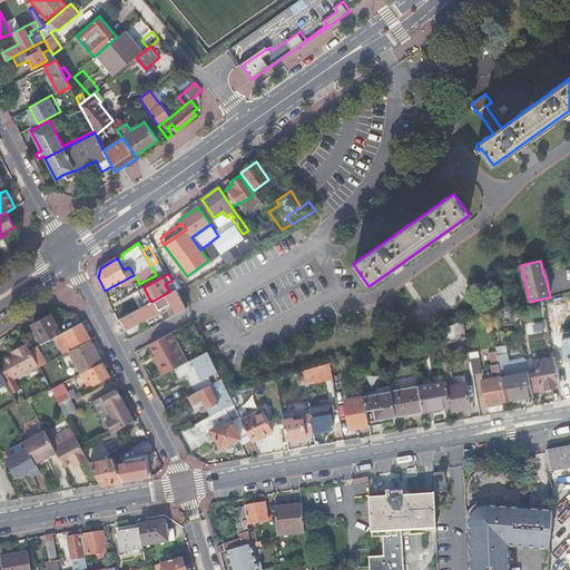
[(161,314),(165,320),(186,308),(177,291),(176,288),(169,292),(151,302),(149,303),(133,312),(121,317),(120,318),(123,323),(125,328),(172,304),(174,308),(161,314)]
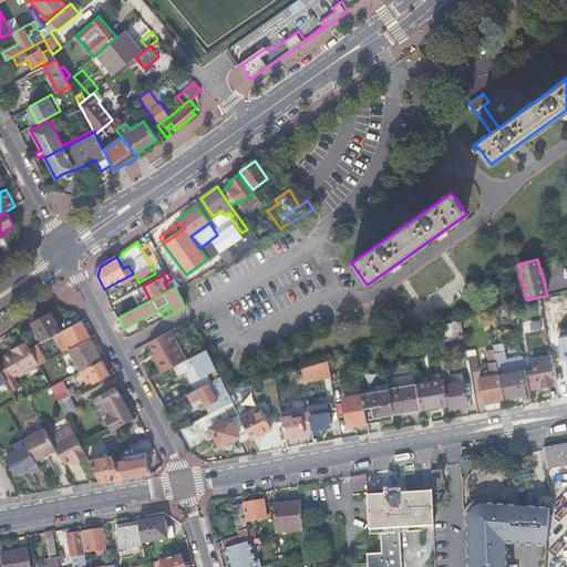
[(129,302),(117,308),(121,316),(132,310),(129,302)]
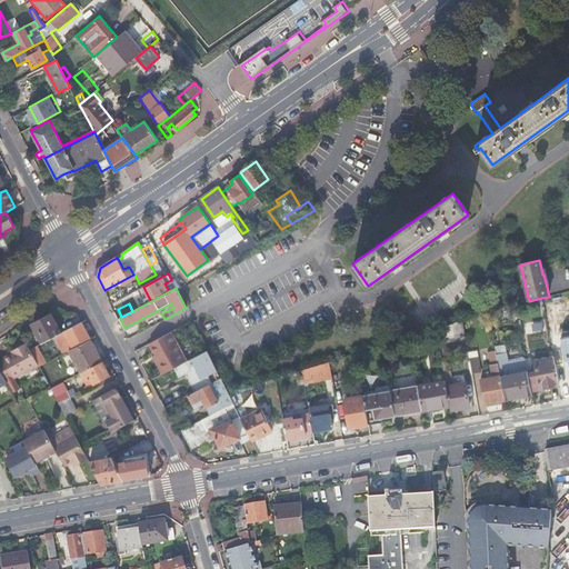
[(38,335),(42,343),(56,336),(59,335),(61,332),(52,315),(32,325),(38,335)]
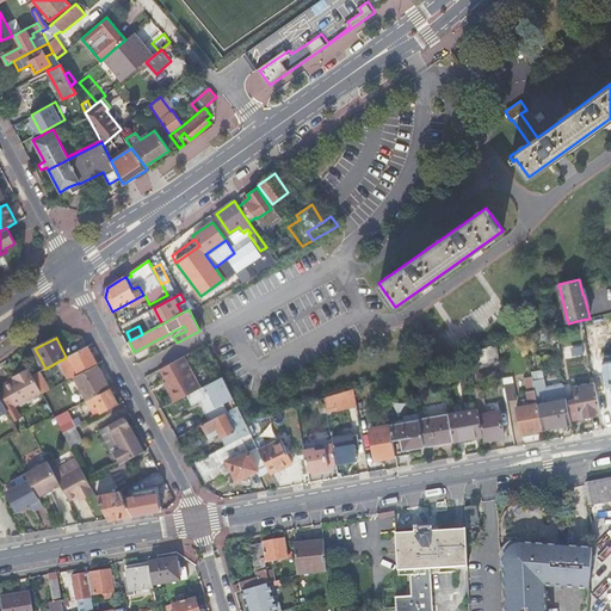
[(500,364),(497,345),(468,353),(471,370),(500,364)]
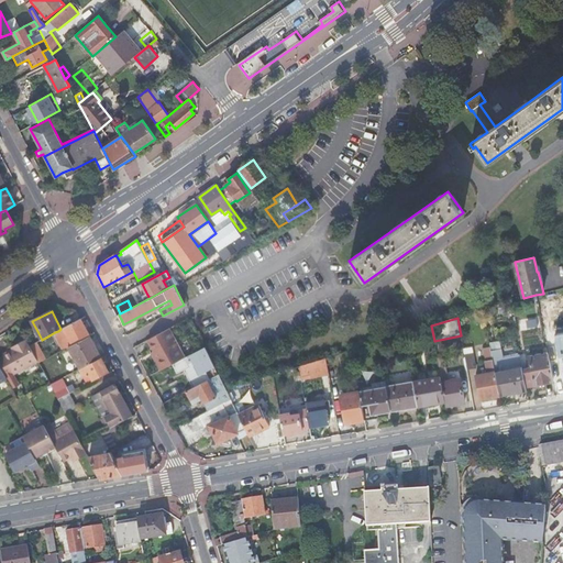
[(86,328),(81,319),(64,328),(61,329),(58,331),(55,332),(62,345),(70,341),(73,345),(90,337),(86,328)]
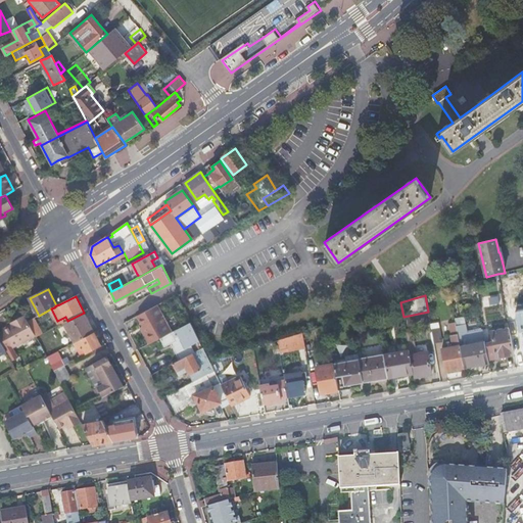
[(159,338),(171,332),(156,305),(137,316),(140,321),(142,326),(151,342),(155,340),(159,338)]
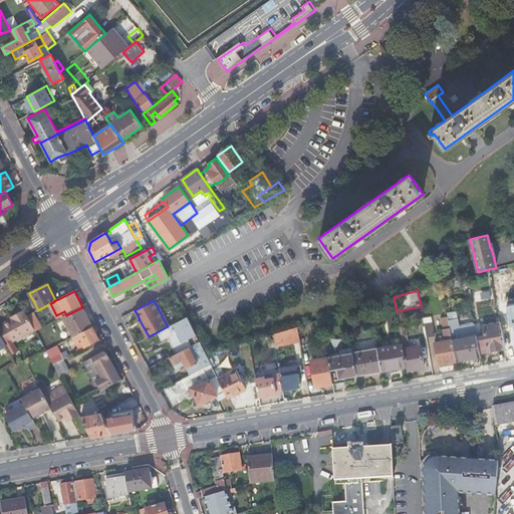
[(62,317),(73,337),(81,332),(92,326),(87,316),(82,307),(66,315),(62,317)]
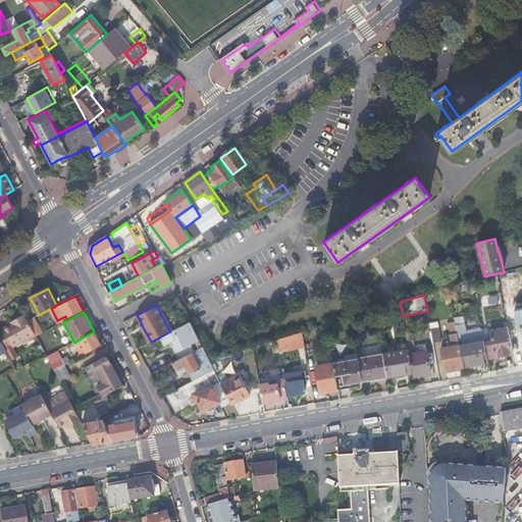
[(23,315),(14,320),(15,322),(11,324),(2,329),(3,330),(12,347),(35,335),(23,315)]
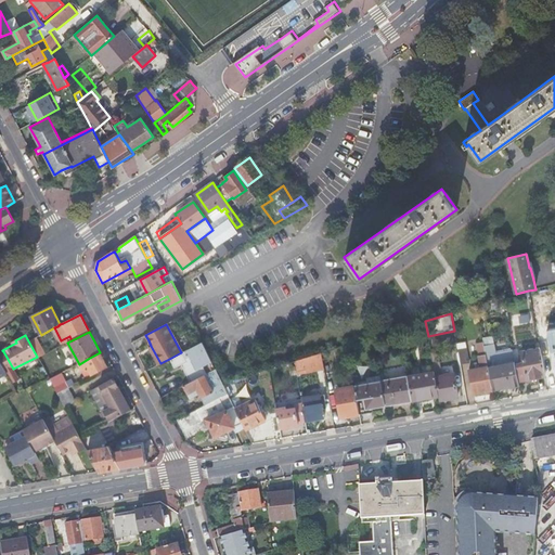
[(69,336),(61,340),(63,345),(67,343),(72,340),(69,336)]
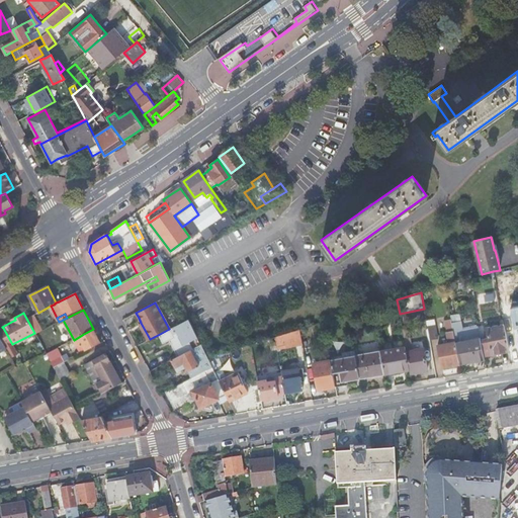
[(31,316),(27,318),(35,334),(39,332),(41,331),(33,315),(31,316)]
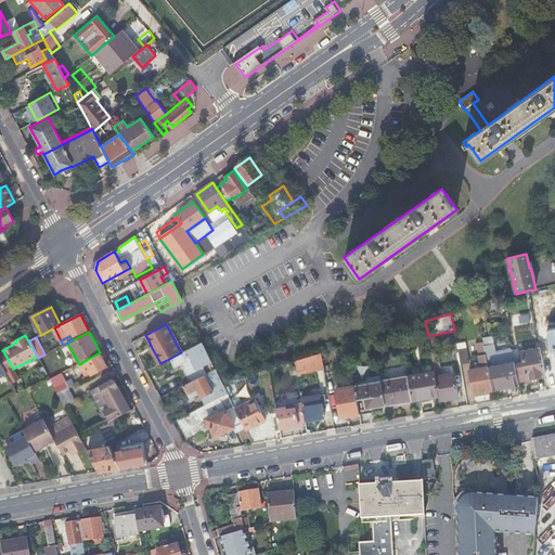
[(211,362),(202,343),(181,352),(169,359),(173,369),(183,364),(189,374),(186,375),(189,378),(190,382),(204,375),(206,374),(203,366),(211,362)]
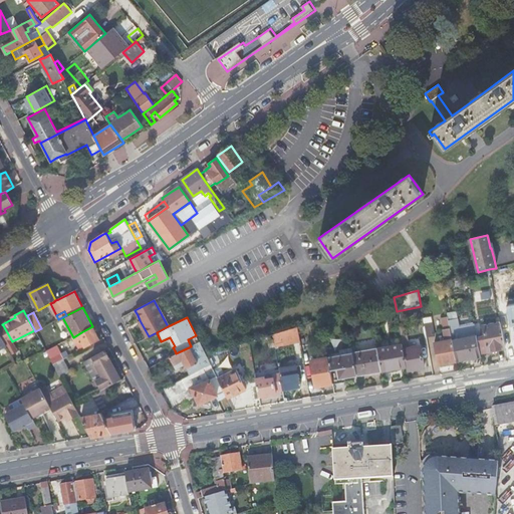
[(424,318),(424,322),(427,336),(435,335),(433,321),(432,321),(432,317),(424,318)]
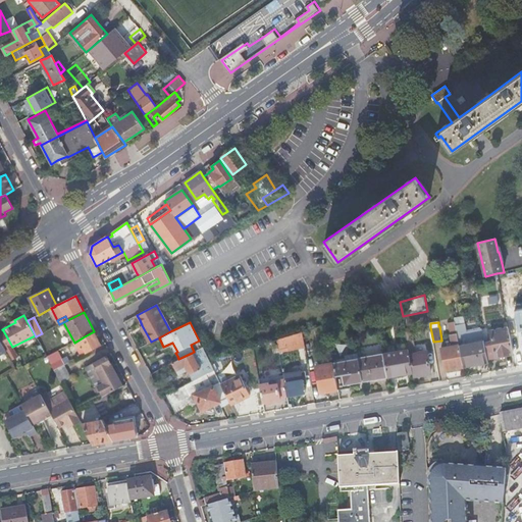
[(455,369),(464,367),(456,325),(455,322),(450,323),(452,335),(454,346),(440,348),(446,370),(455,369)]
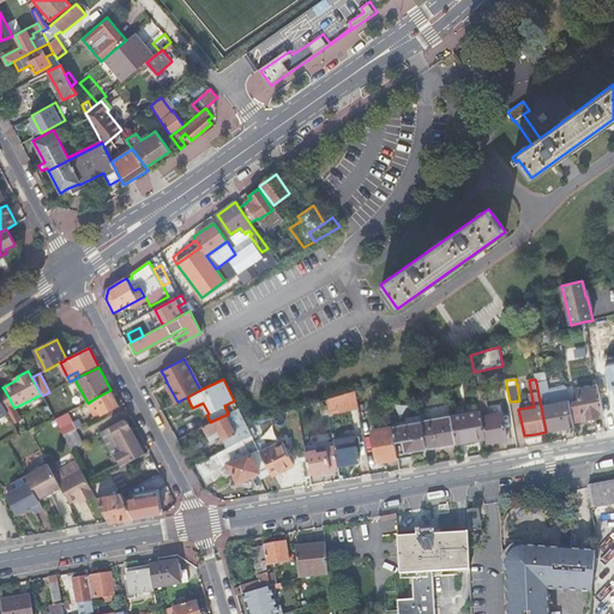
[(570,403),(567,387),(548,391),(546,381),(536,383),(546,432),(560,429),(575,426),(573,422),(570,403)]
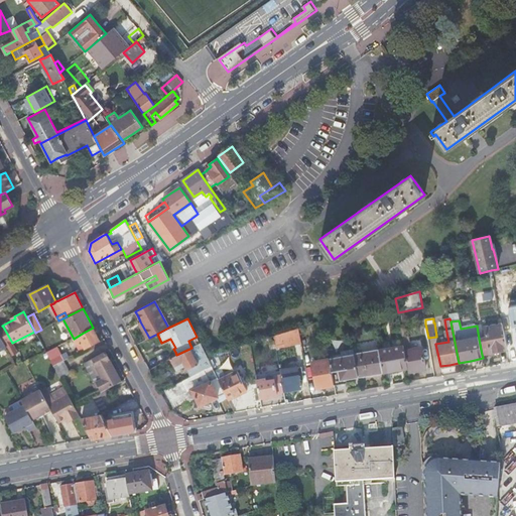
[(149,338),(140,321),(138,324),(146,340),(149,338)]
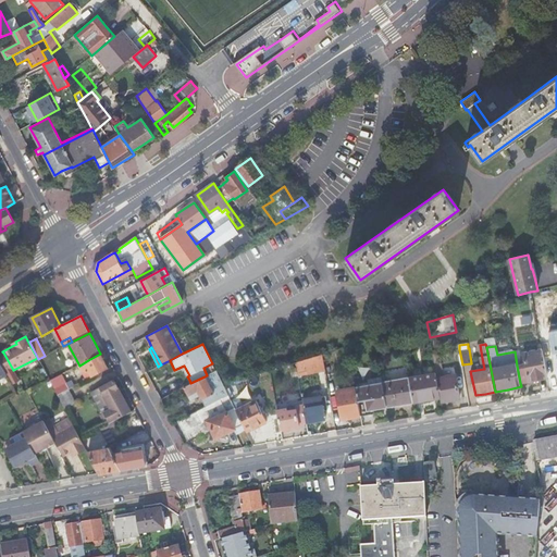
[(441,397),(442,401),(452,399),(456,398),(460,398),(456,375),(443,378),(438,354),(440,354),(440,349),(432,351),(433,355),(436,373),(437,379),(441,397)]
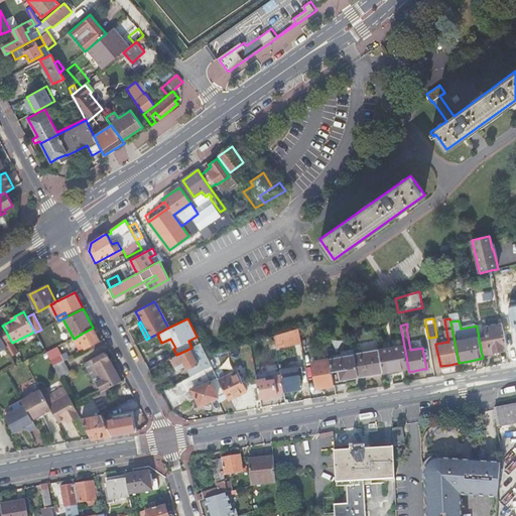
[(487,338),(479,339),(482,355),(490,353),(499,351),(507,350),(506,346),(502,328),(502,324),(485,328),(487,338)]
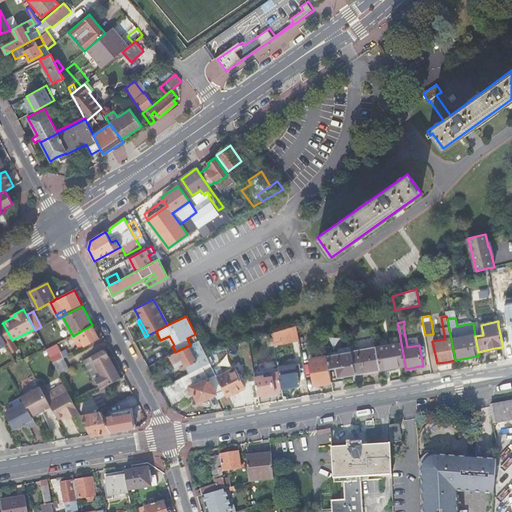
[(511,321),(498,325),(502,343),(511,341),(511,321)]
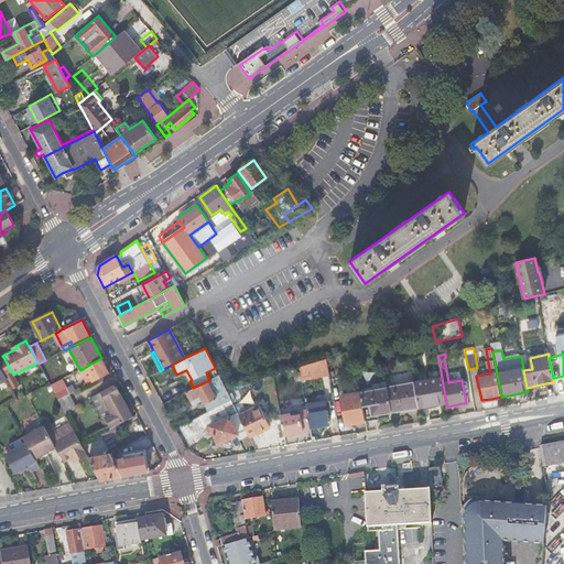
[(13,375),(3,357),(0,358),(0,367),(7,381),(12,390),(19,386),(13,375)]
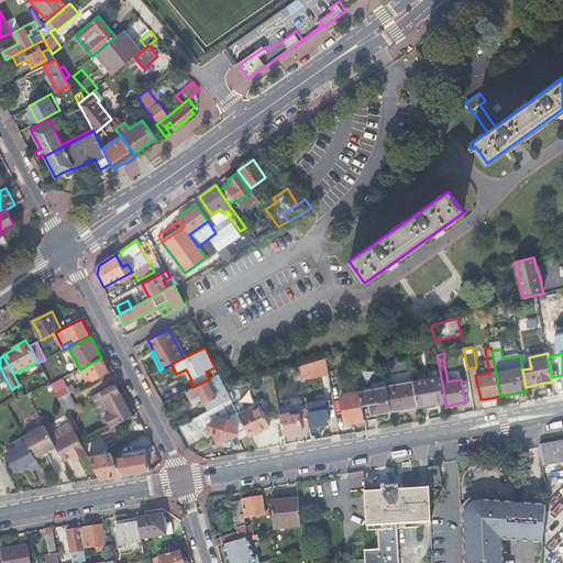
[(106,365),(101,357),(89,364),(80,370),(84,376),(89,374),(94,381),(97,378),(109,372),(106,365)]
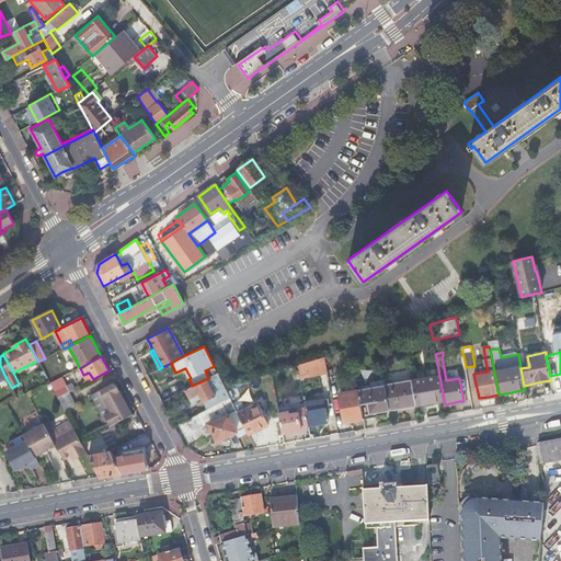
[(324,357),(307,363),(309,376),(328,373),(324,357)]
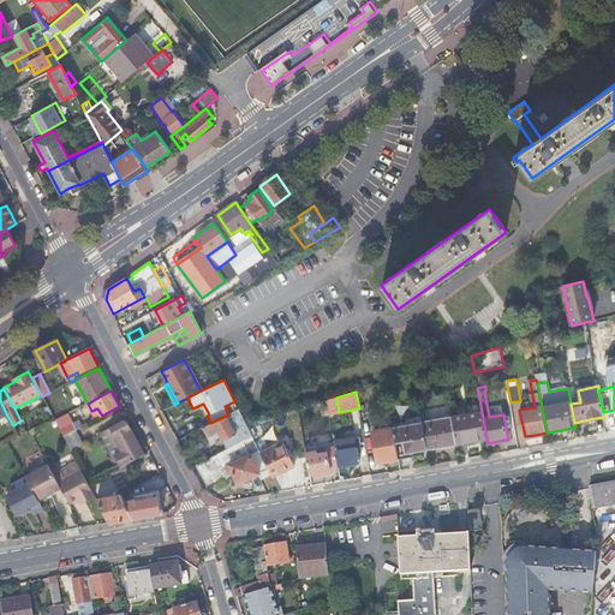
[(336,398),(327,400),(329,415),(339,412),(336,398)]
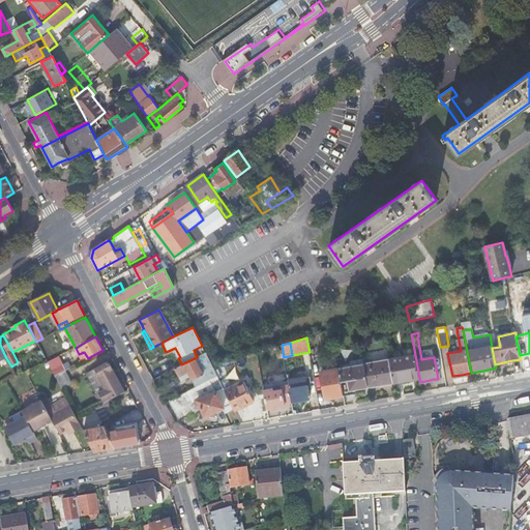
[(88,358),(84,352),(79,354),(83,361),(88,358)]
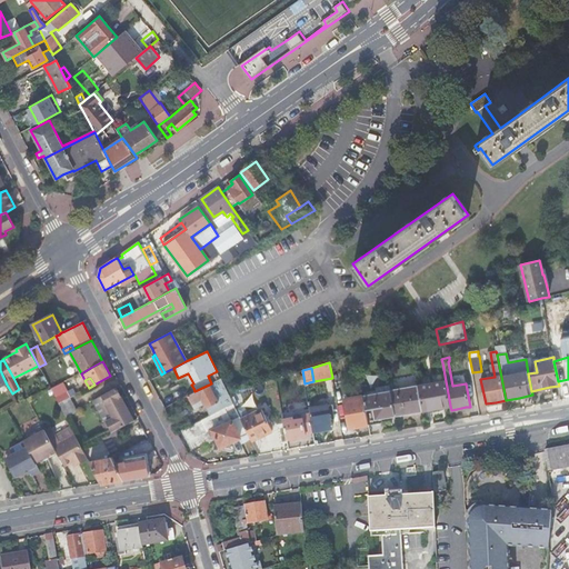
[(230,398),(228,393),(220,378),(211,383),(209,385),(195,391),(189,395),(188,396),(191,401),(195,408),(203,402),(210,416),(232,403),(230,398)]
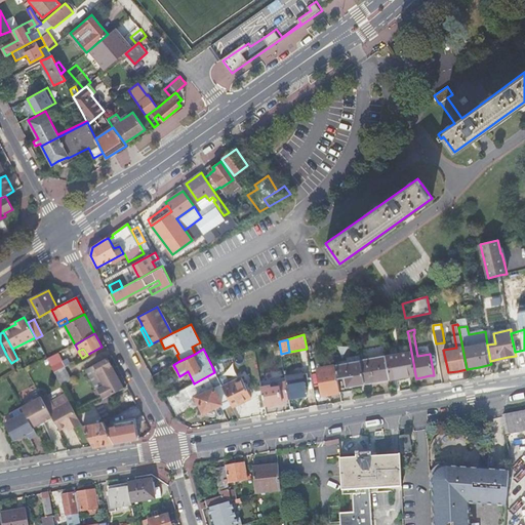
[(411,352),(386,356),(390,379),(402,376),(415,374),(412,357),(411,352)]
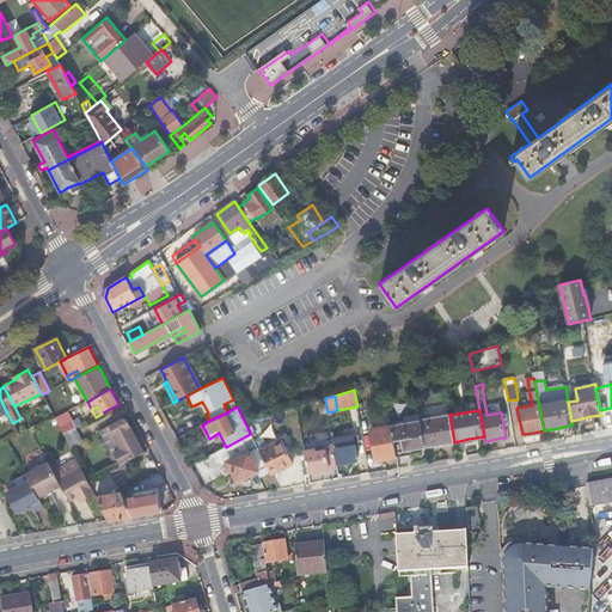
[(450,415),(421,421),(424,447),(440,445),(454,442),(450,415)]
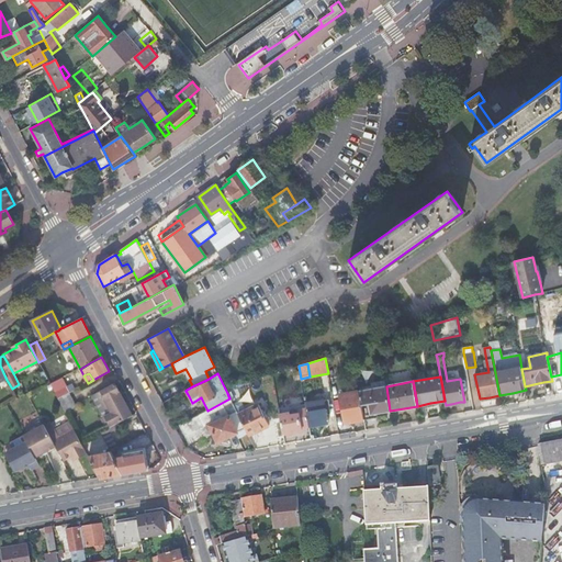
[(105,416),(111,427),(113,425),(133,415),(124,398),(115,382),(101,390),(112,412),(105,416)]
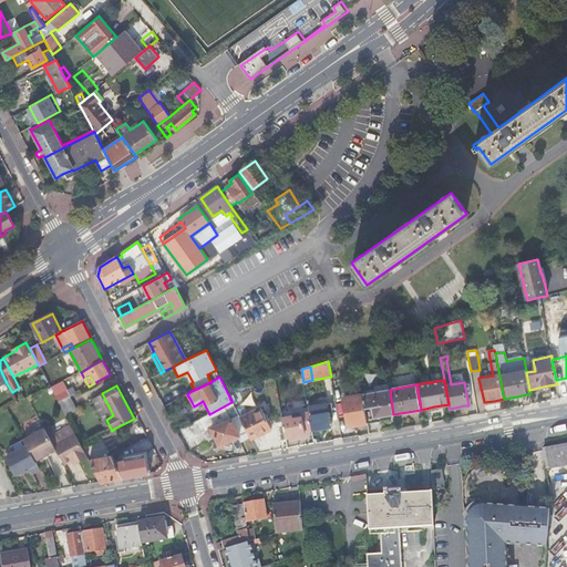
[(72,388),(55,397),(59,402),(70,397),(74,393),(72,388)]
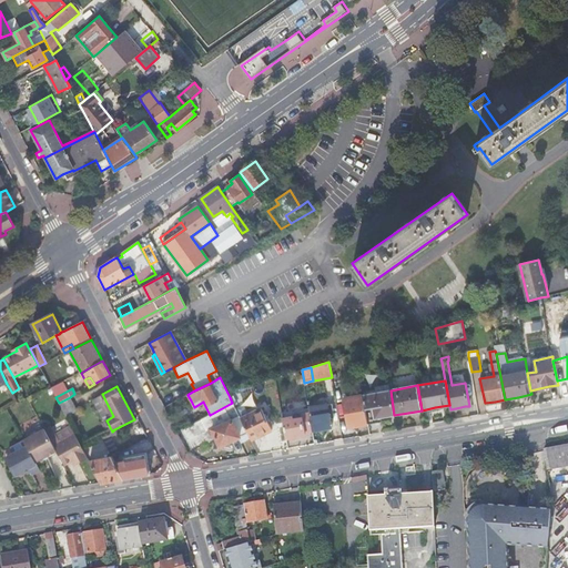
[(394,415),(391,391),(377,393),(363,395),(367,424),(375,423),(382,422),(382,417),(394,415)]
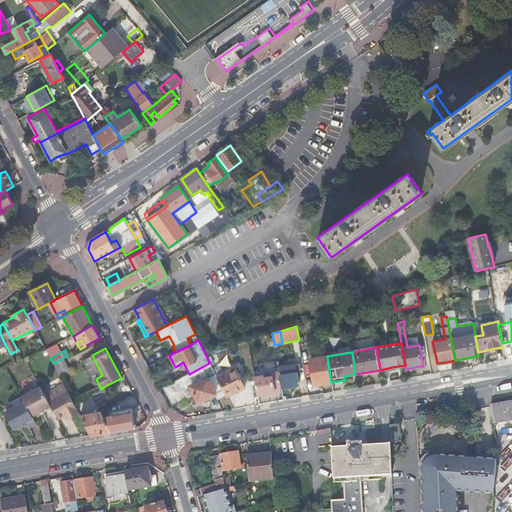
[(102,375),(92,355),(84,359),(95,379),(92,381),(98,391),(101,389),(96,379),(102,375)]
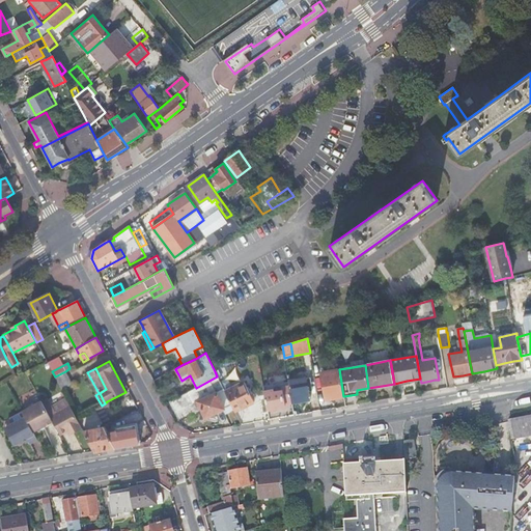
[(338,397),(343,396),(339,369),(322,372),(326,399),(332,398),(338,397)]
